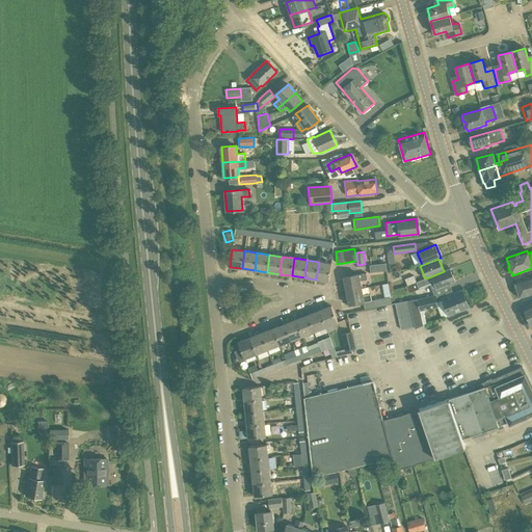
[(319,262),(316,280),(328,282),(331,264),(319,262)]
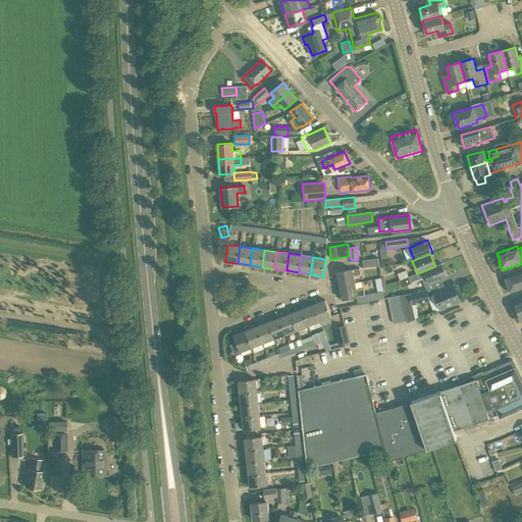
[(363,267),(379,266),(378,258),(363,260),(363,267)]
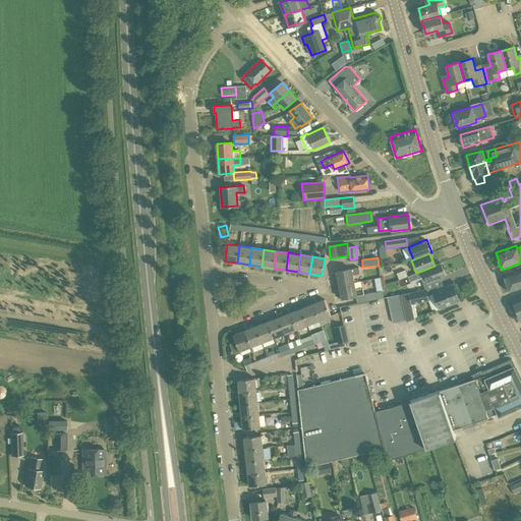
[(422,271),(416,273),(419,280),(425,277),(427,283),(446,276),(441,263),(435,266),(422,271)]
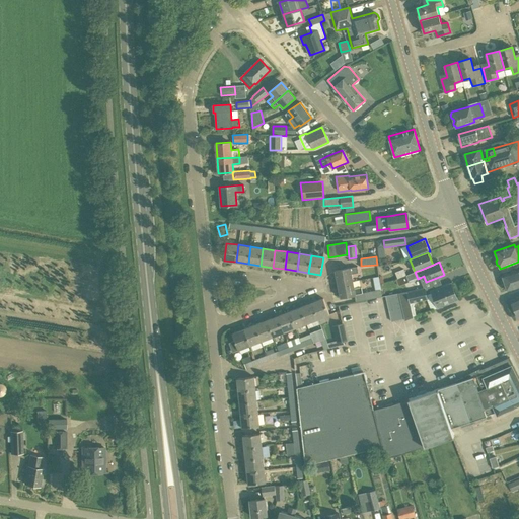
[(338,284),(353,281),(352,274),(359,273),(358,267),(336,271),(338,284)]
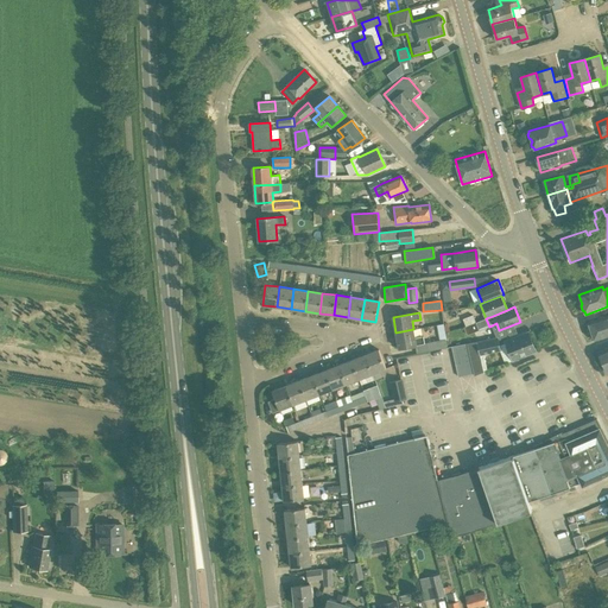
[(466,327),(476,322),(473,315),(463,320),(466,327)]
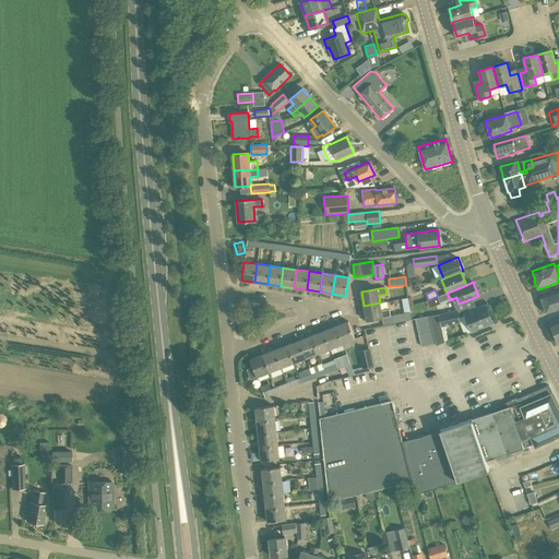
[(558,289),(542,296),(542,297),(539,297),(545,313),(546,312),(547,313),(558,309),(558,289)]
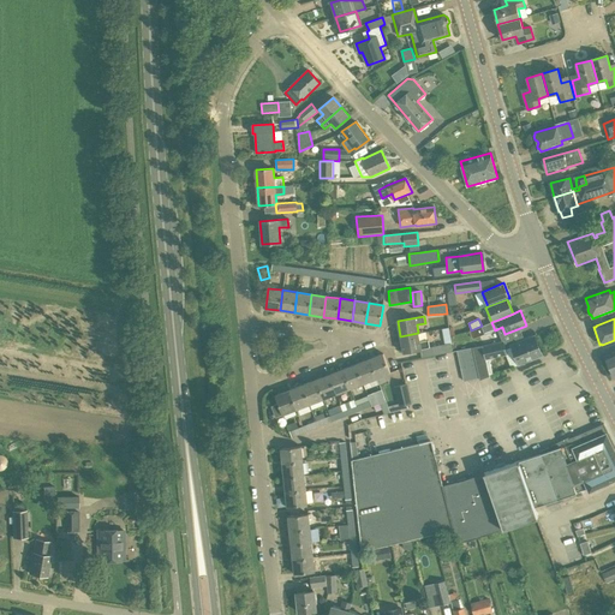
[(482,326),(471,330),(475,339),(485,334),(482,326)]
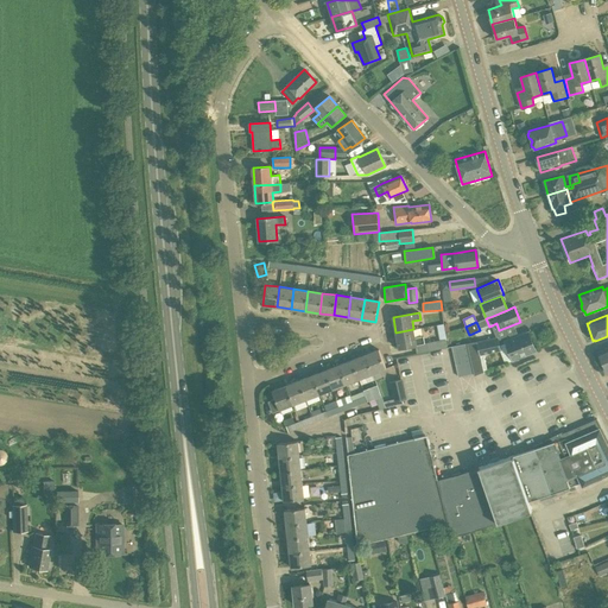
[(413,329),(396,333),(399,349),(425,343),(424,336),(415,337),(413,329)]
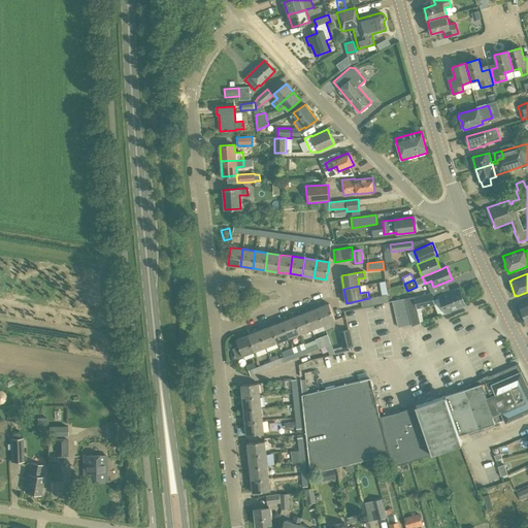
[(434,300),(432,293),(405,298),(411,326),(424,322),(421,309),(434,305),(438,316),(465,304),(462,296),(463,294),(462,291),(460,290),(459,289),(438,296),(439,298),(434,300)]
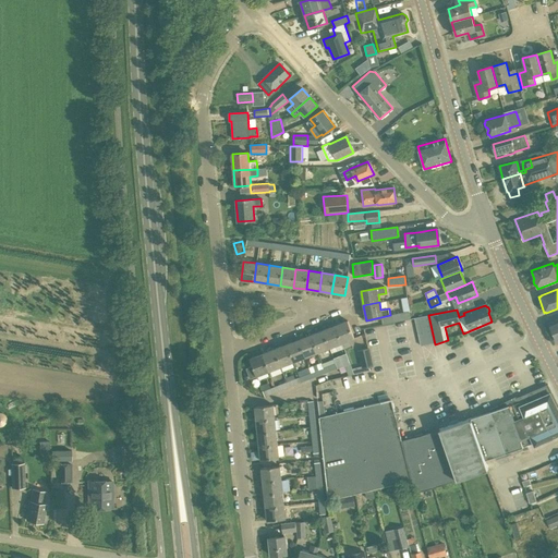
[(393,323),(411,319),(409,311),(392,315),(393,323)]
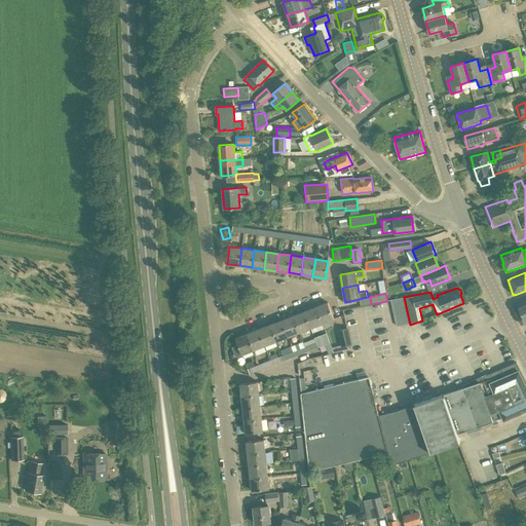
[(404,297),(391,300),(391,301),(398,328),(410,325),(404,297)]
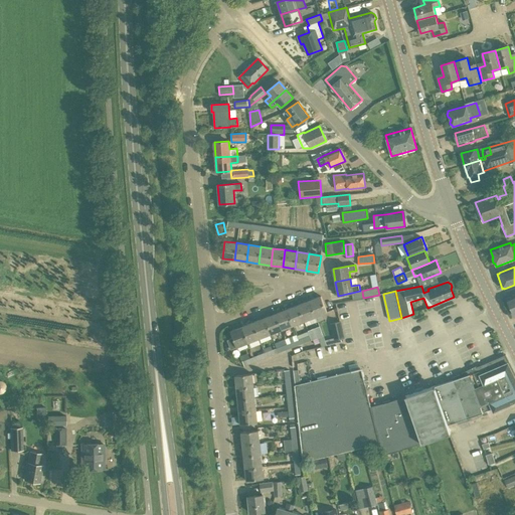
[(310,301),(316,317),(327,312),(321,297),(310,301)]
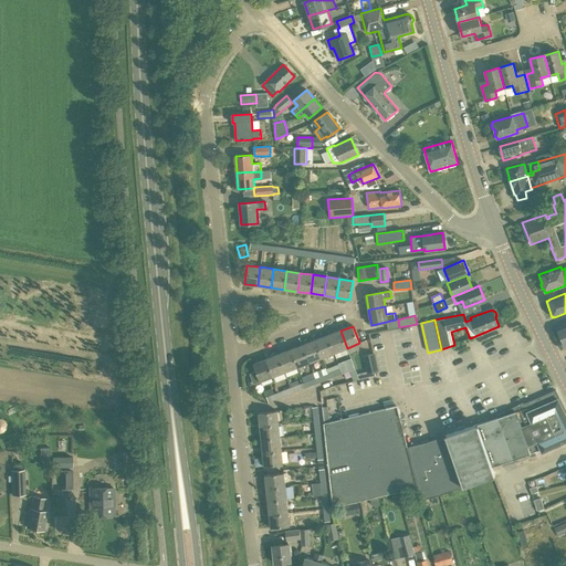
[(334,353),(347,348),(341,331),(327,335),(334,353)]
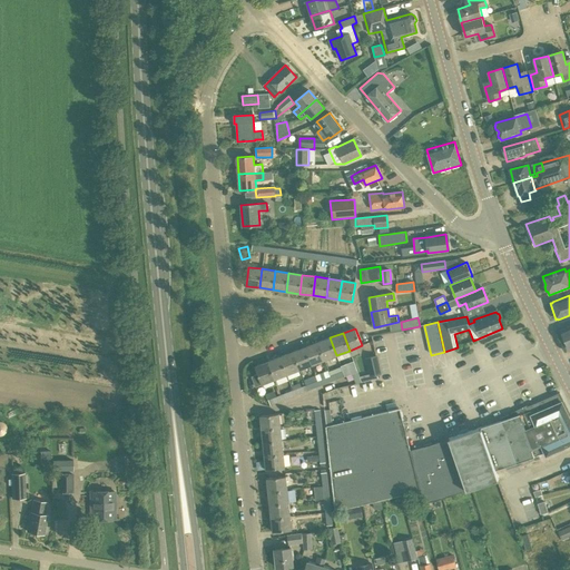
[(324,360),(336,355),(330,337),(317,343),(324,360)]
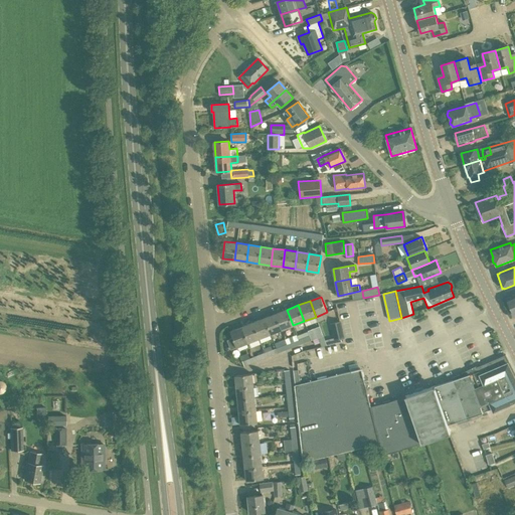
[(282,330),(293,325),(287,310),(276,314),(282,330)]
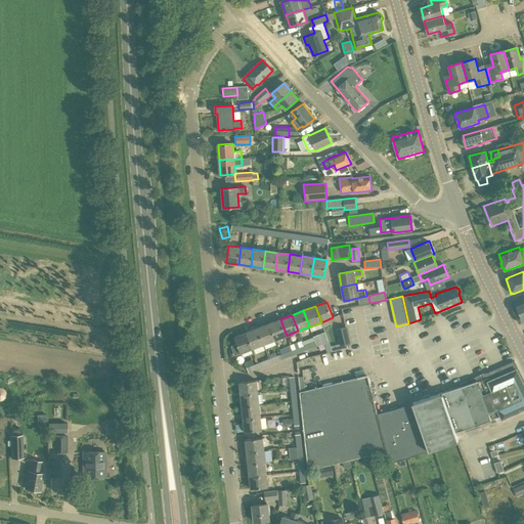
[(275,340),(287,336),(280,319),(269,323),(275,340)]
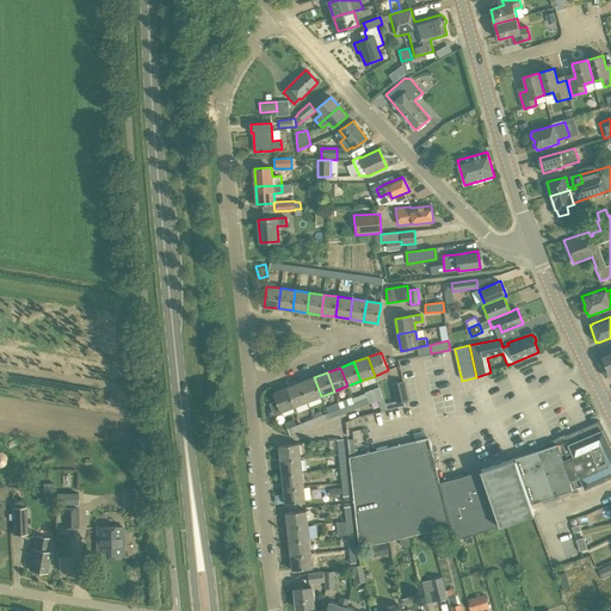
[(308,401),(321,396),(314,377),(300,383),(308,401)]
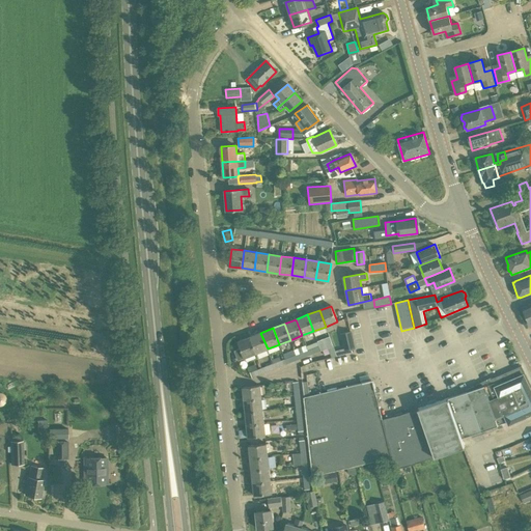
[(335,351),(336,356),(353,352),(353,350),(356,348),(352,331),(340,333),(344,348),(335,351)]
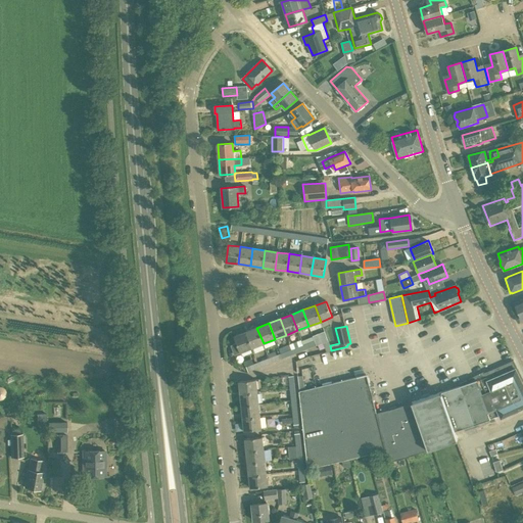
[(251,348),(264,343),(256,328),(245,332),(251,348)]
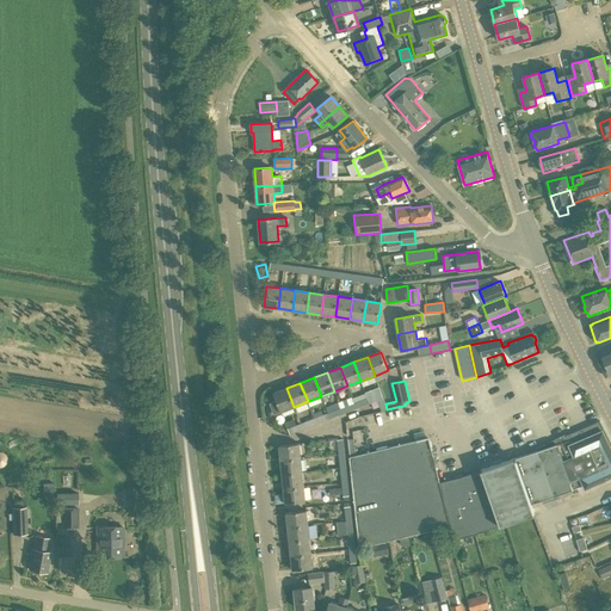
[(387,409),(386,403),(380,387),(365,393),(368,397),(370,403),(377,401),(381,412),(387,409)]
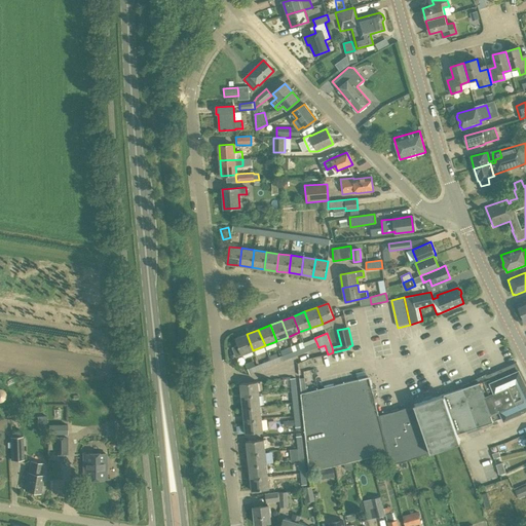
[(235,357),(253,350),(247,334),(235,338),(237,345),(232,347),(235,357)]
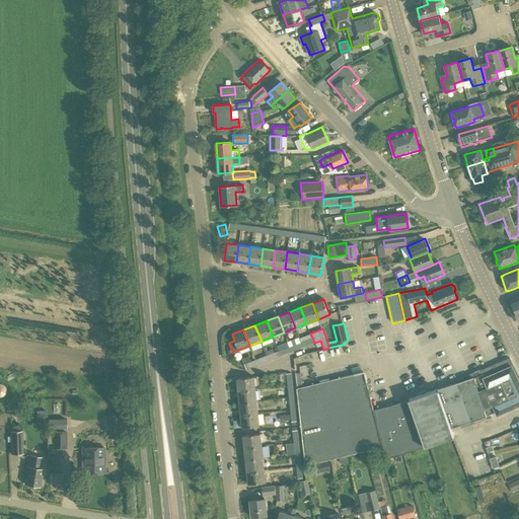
[(302,348),(314,343),(312,338),(300,343),(302,348)]
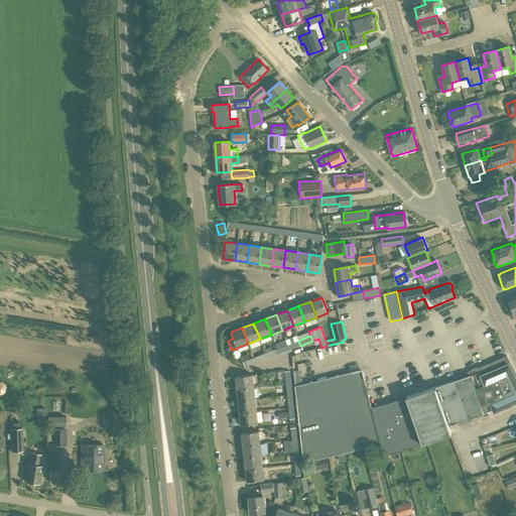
[(289,350),(300,346),(298,341),(287,345),(289,350)]
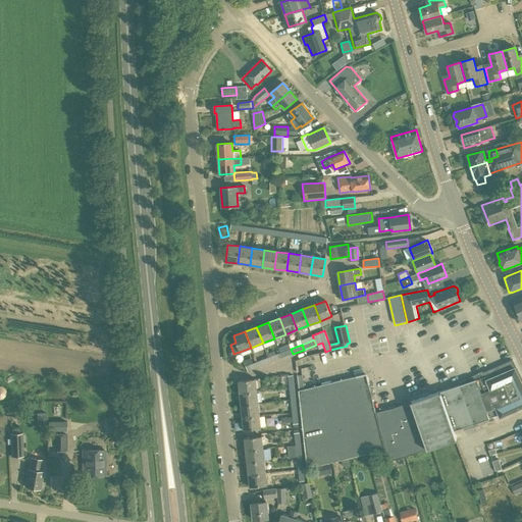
[(281,358),(293,354),(291,349),(279,353),(281,358)]
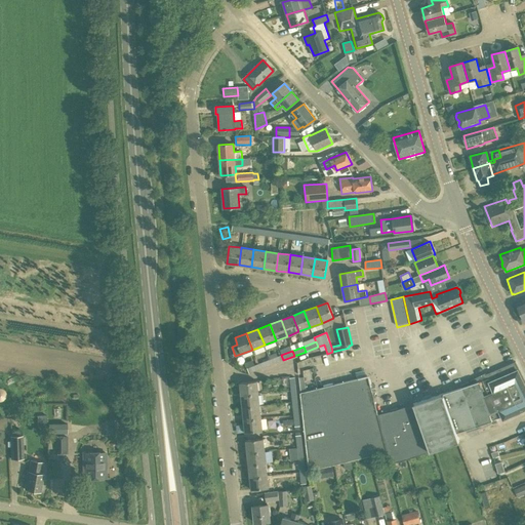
[(272,365),(283,360),(281,355),(270,359),(272,365)]
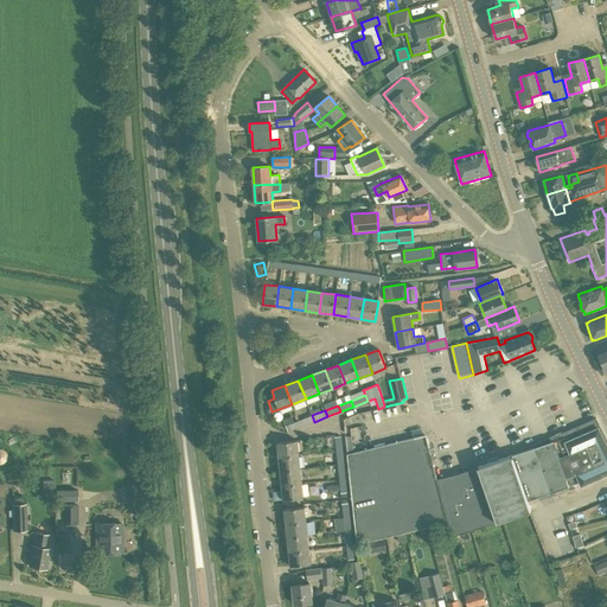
[(301,427),(314,422),(312,415),(299,421),(301,427)]
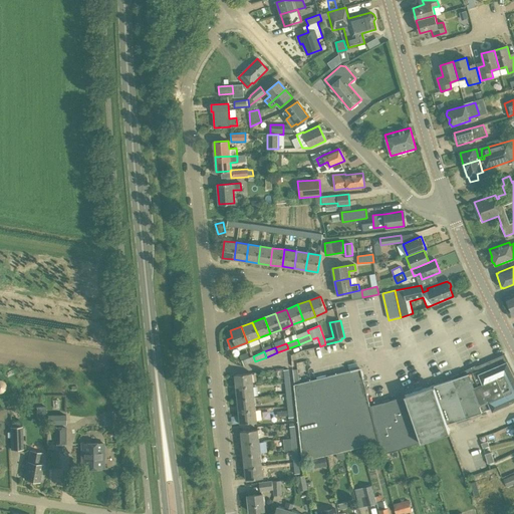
[(255,361),(253,356),(249,357),(247,352),(240,355),(244,365),(255,361)]
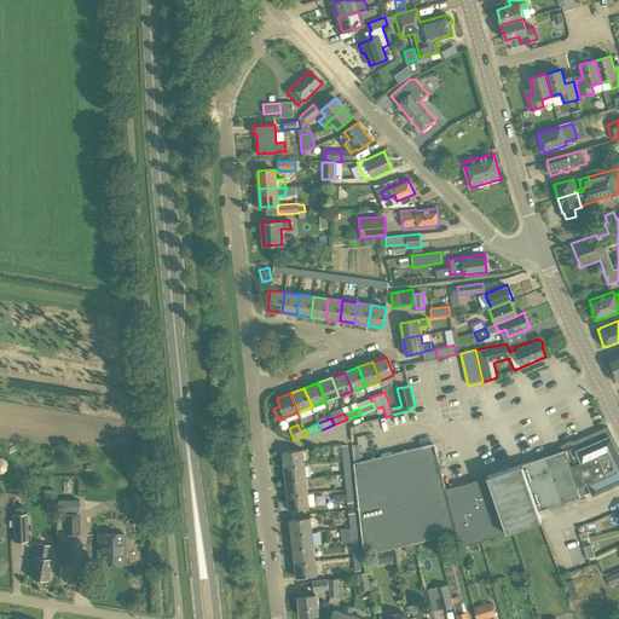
[(618,482),(618,453),(606,426),(573,441),(574,441),(572,443),(589,482),(606,475),(612,487),(618,482)]
